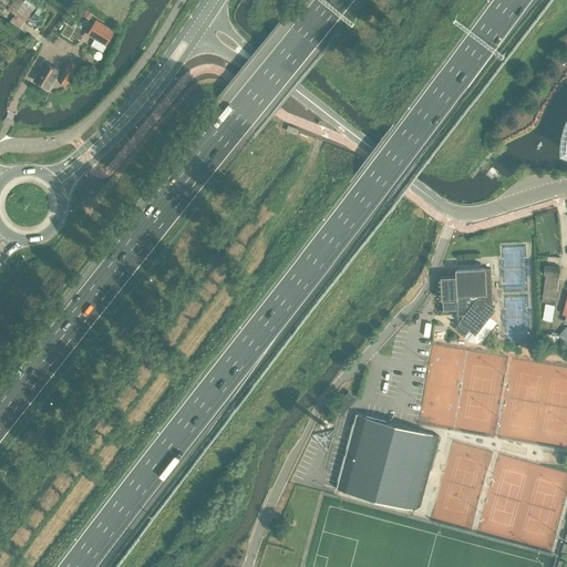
[(23,0),(13,0),(8,9),(16,14),(10,21),(19,29),(38,4),(30,0),(23,0)]
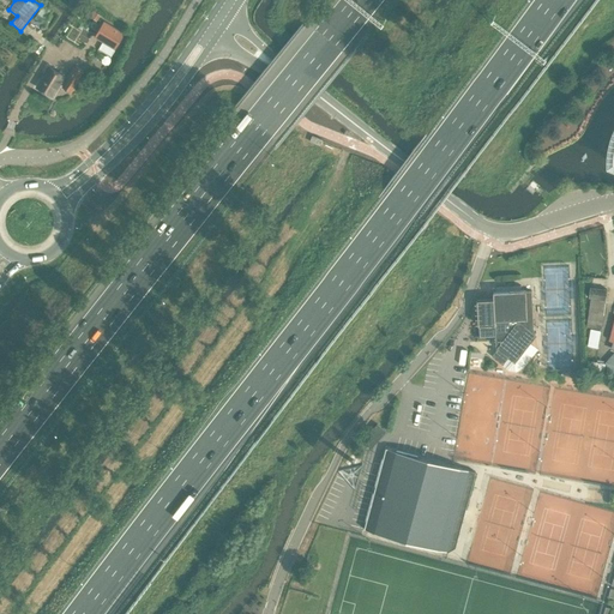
[(43,6),(34,18),(41,23),(50,11),(43,6)]
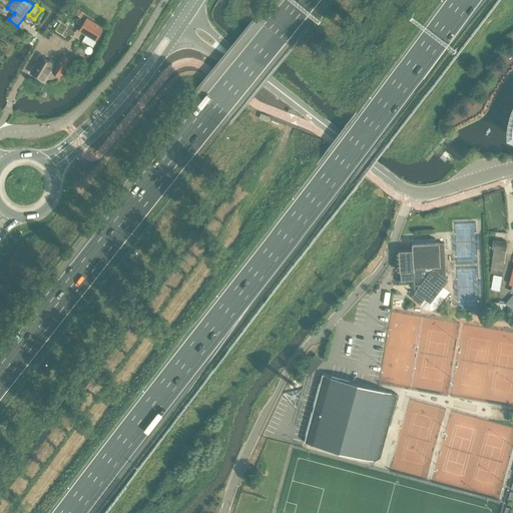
[(78,8),(74,12),(81,18),(84,13),(78,8)]
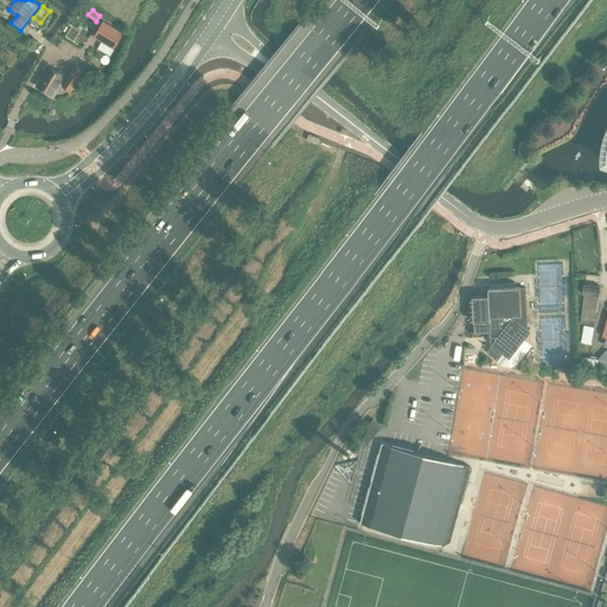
[(102,21),(94,36),(103,42),(114,49),(123,33),(102,21)]
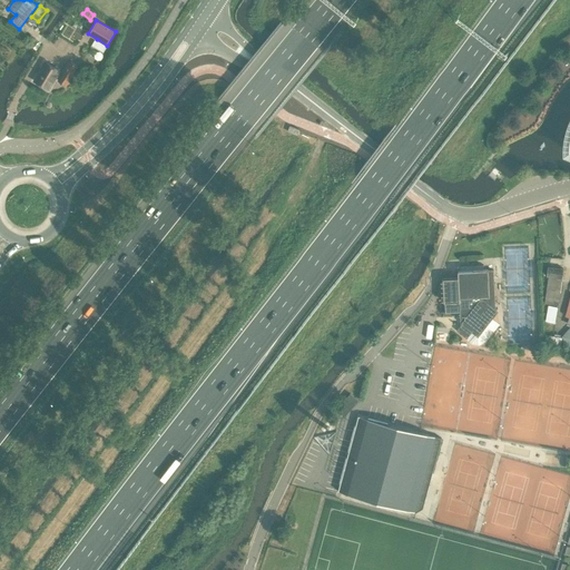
[(66,86),(78,66),(70,60),(62,72),(59,71),(60,70),(46,61),(35,81),(48,89),(56,77),(59,78),(58,80),(66,86)]
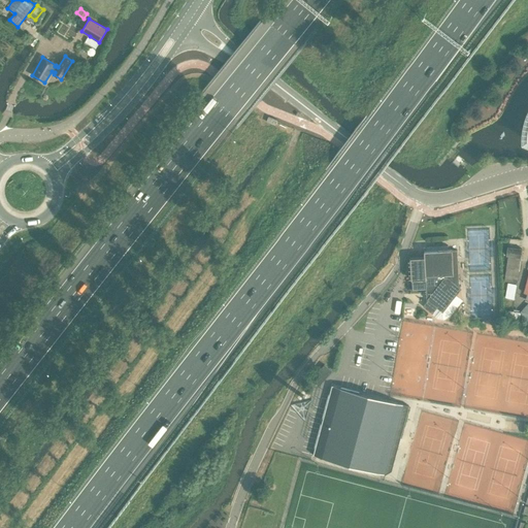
[(521,257),(522,249),(507,246),(506,256),(521,257)]
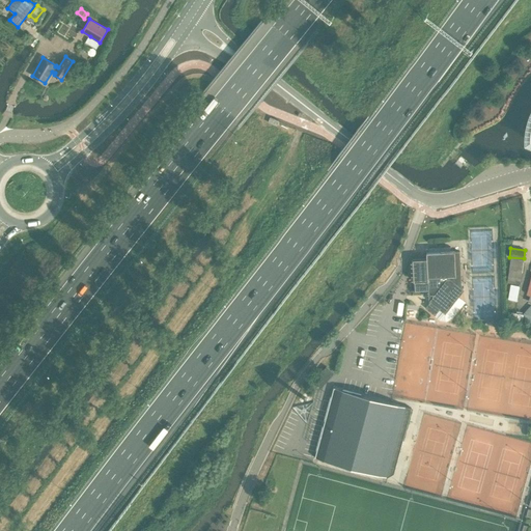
[(426,258),(413,259),(414,281),(415,291),(428,290),(428,300),(430,301),(425,307),(435,314),(440,308),(445,312),(456,298),(453,296),(459,287),(462,285),(459,252),(454,252),(454,250),(426,252),(426,258)]
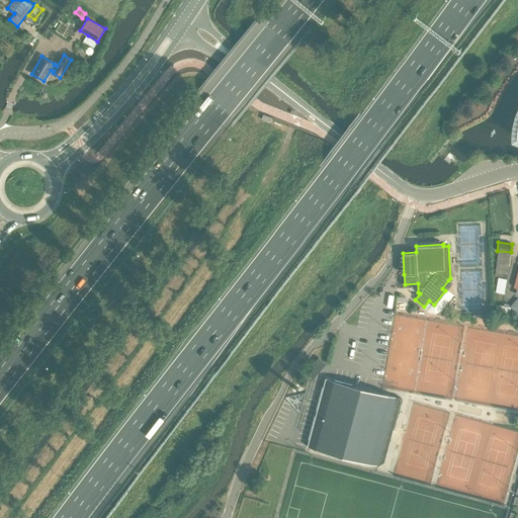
[(507,277),(510,254),(498,253),(495,275),(507,277)]
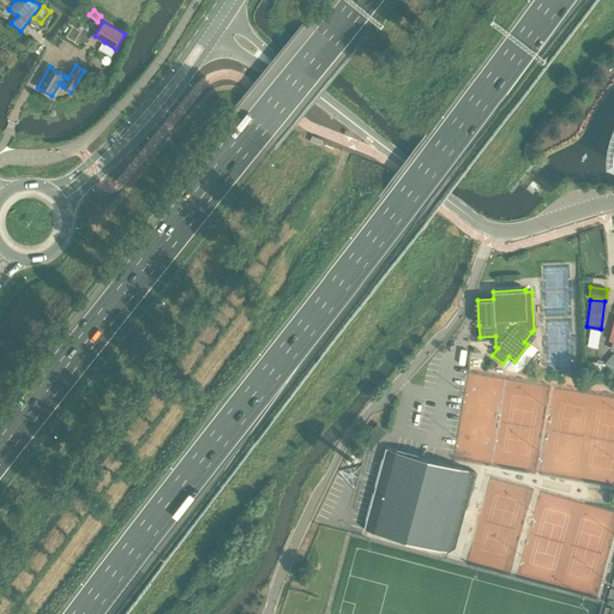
[(599,348),(601,331),(591,329),(589,345),(599,348)]
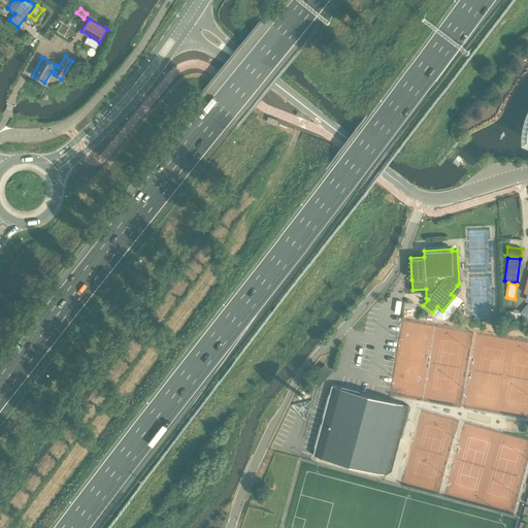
[(416,317),(418,304),(405,302),(403,315),(416,317)]
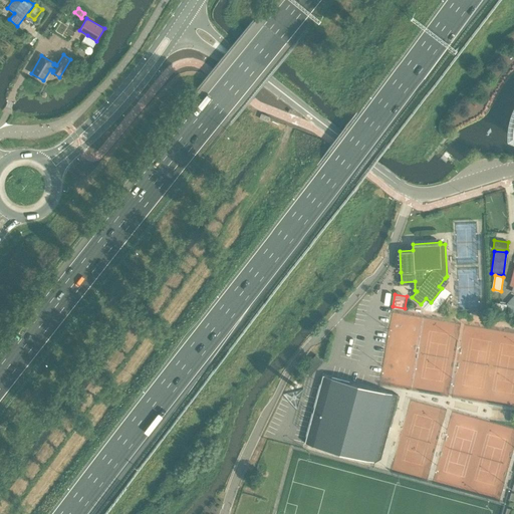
[(310,374),(323,360),(315,354),(303,368),(310,374)]
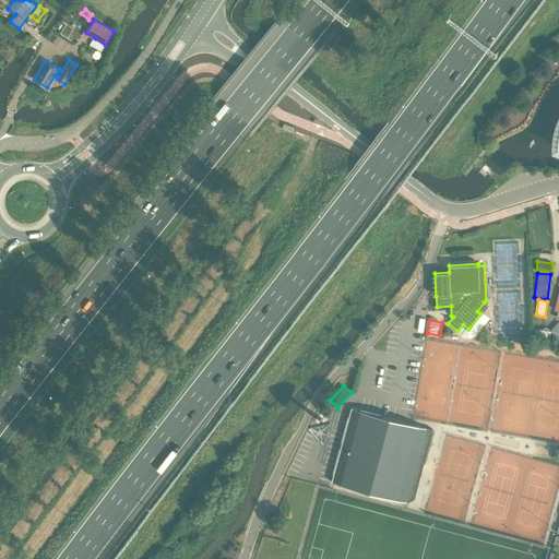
[(352,407),(331,482),(407,502),(415,498),(421,470),(424,471),(426,463),(424,463),(432,429),(352,407)]
